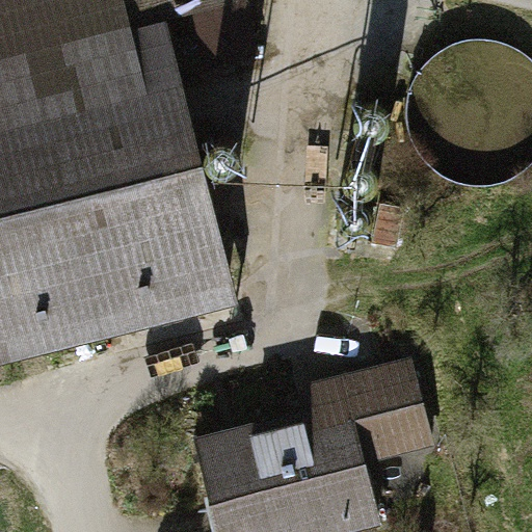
[(0,0),(0,135),(178,86),(262,64),(243,0),(0,0)]
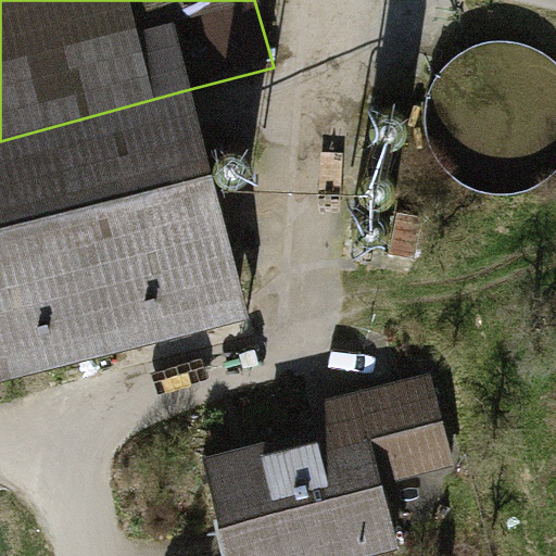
[(0,383),(248,316),(186,90),(0,141),(0,383)]
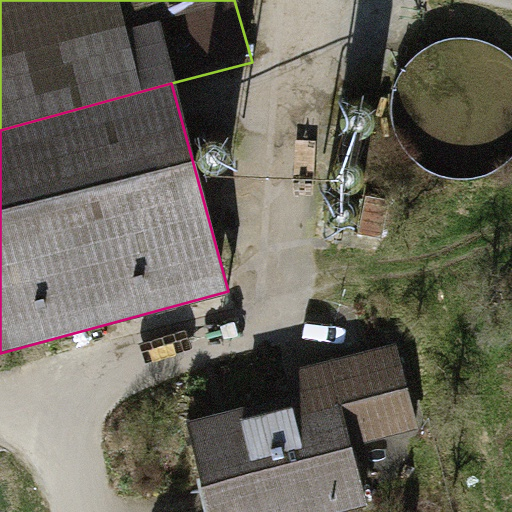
[(363,106),(351,104),(341,109),(335,119),(337,131),(345,139),(356,141),(367,136),(372,126),(371,115),(363,106)]
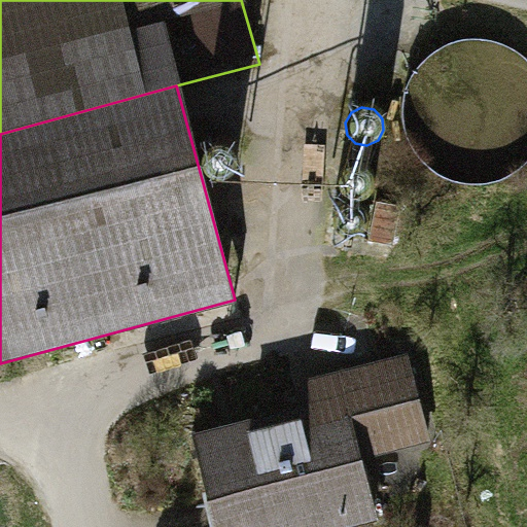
[(355,154),(344,152),(332,157),(327,168),(328,179),(337,188),(348,190),(359,185),(365,175),(363,163),(355,154)]
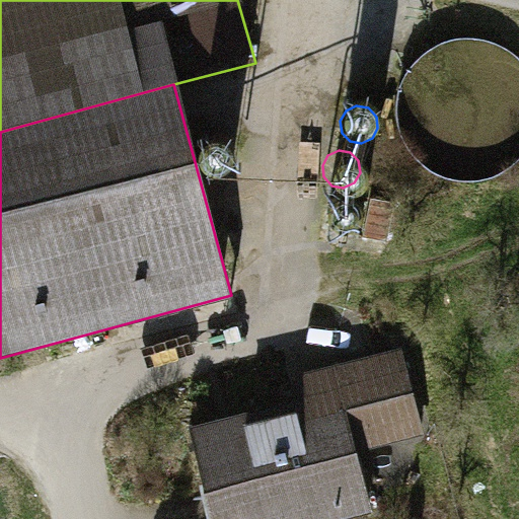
[(305,410),(194,437),(214,518),(335,518),(370,511),(356,457),(420,441),(398,356),(298,380),(305,410)]
